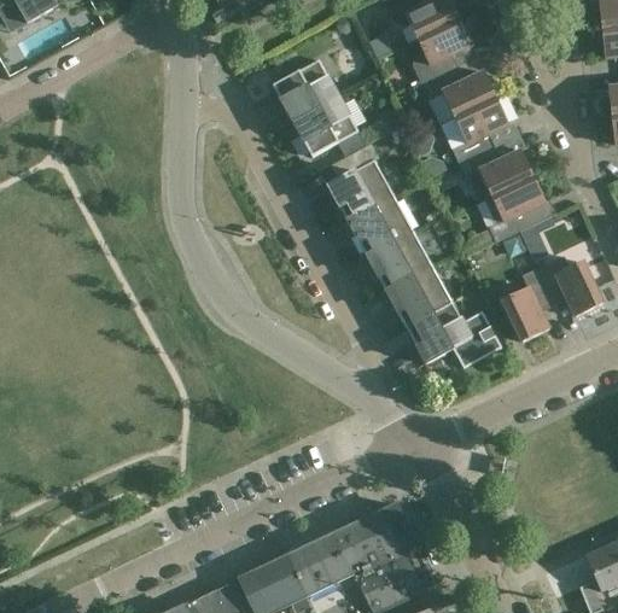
[(7,0),(0,4),(0,12),(11,30),(58,4),(56,0),(7,0)]
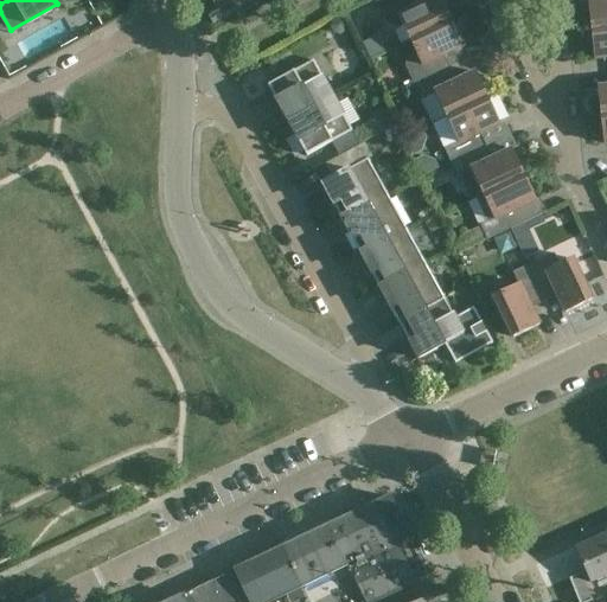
[(216,0),(206,6),(215,20),(236,7),(231,0),(216,0)]
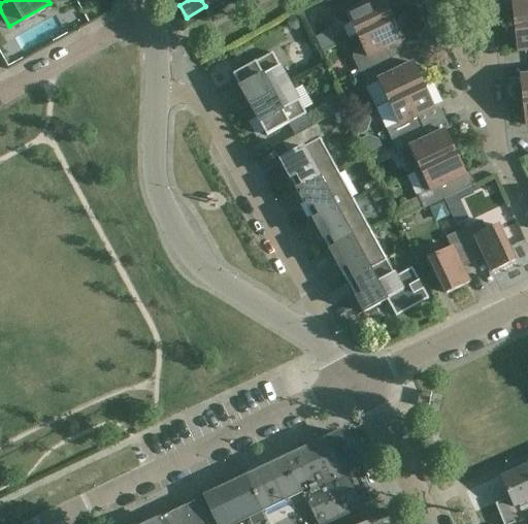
[(357,32),(393,15),(385,0),(366,0),(327,0),(329,4),(335,17),(347,21),(351,19),(357,32)]
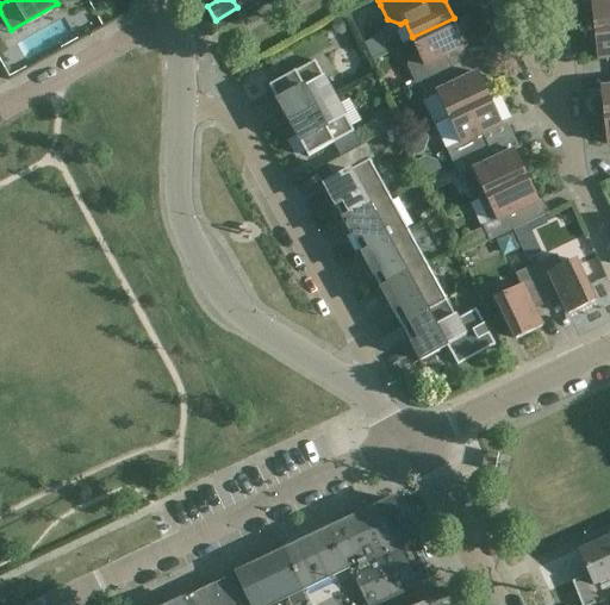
[(591,0),(595,27),(609,25),(609,0),(591,0)]
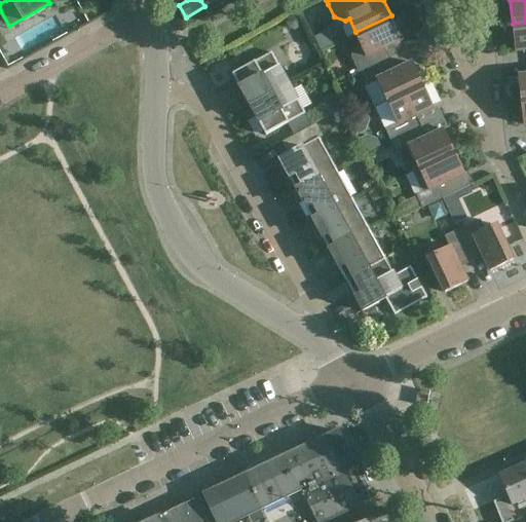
[(352,48),(351,53),(353,59),(359,71),(390,57),(385,45),(402,37),(391,15),(355,32),(362,44),(352,48)]
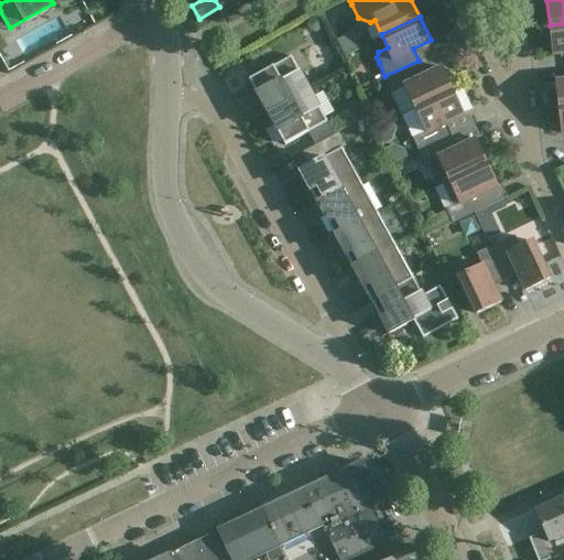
[(563,23),(550,25),(552,52),(563,50),(563,23)]
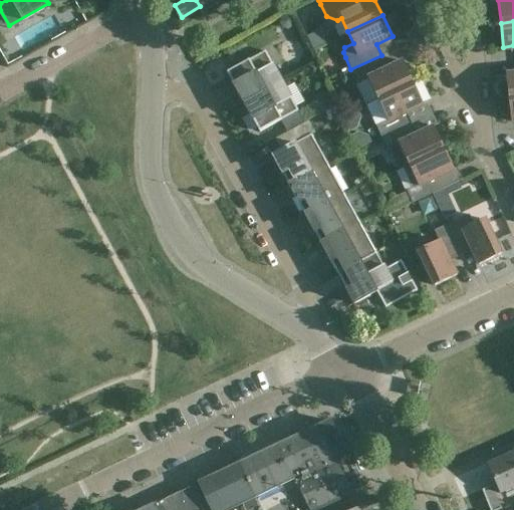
[(265,48),(227,69),(230,75),(236,87),(234,88),(241,100),(282,78),(265,48)]
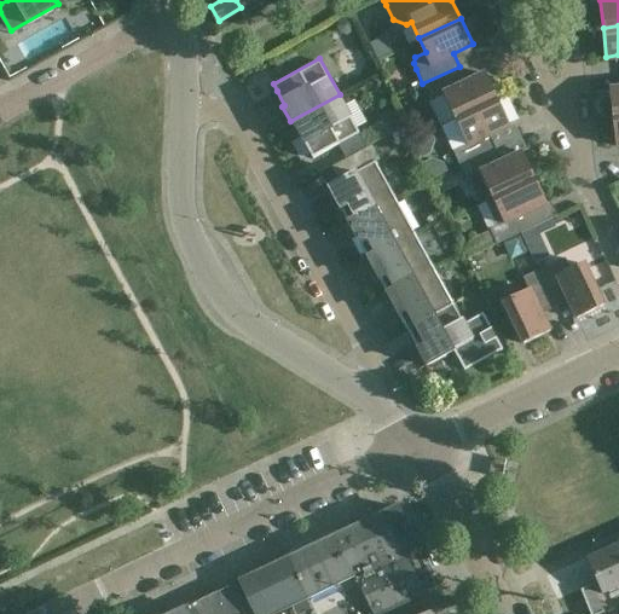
[(444,92),(455,116),(497,97),(485,70),(466,80),(460,67),(422,84),(429,98),(444,92)]
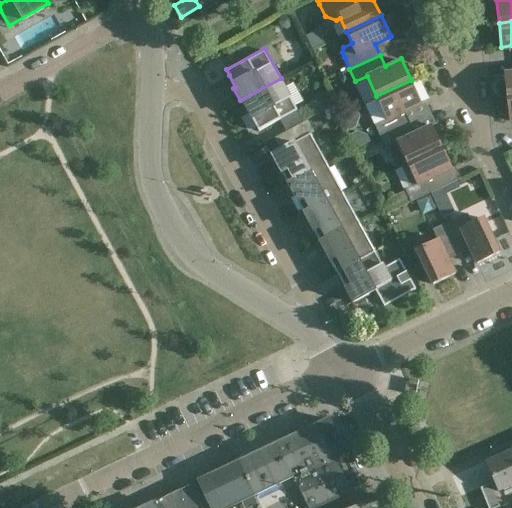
[(281,78),(240,100),(247,112),(249,111),(256,123),(259,129),(275,120),(280,117),(286,129),(304,120),(297,108),(281,78)]
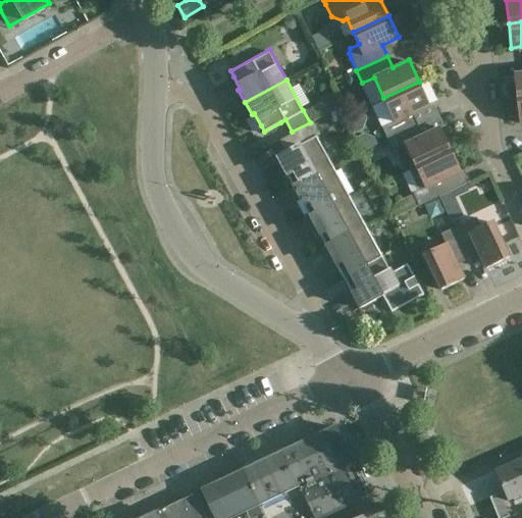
[(387,137),(419,122),(414,111),(429,104),(419,82),(383,98),(394,119),(381,124),(387,137)]
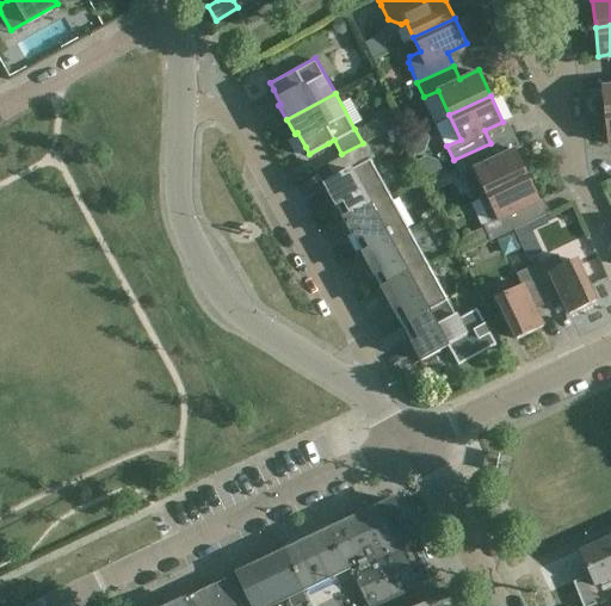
[(390,109),(374,117),(381,131),(397,123),(390,109)]
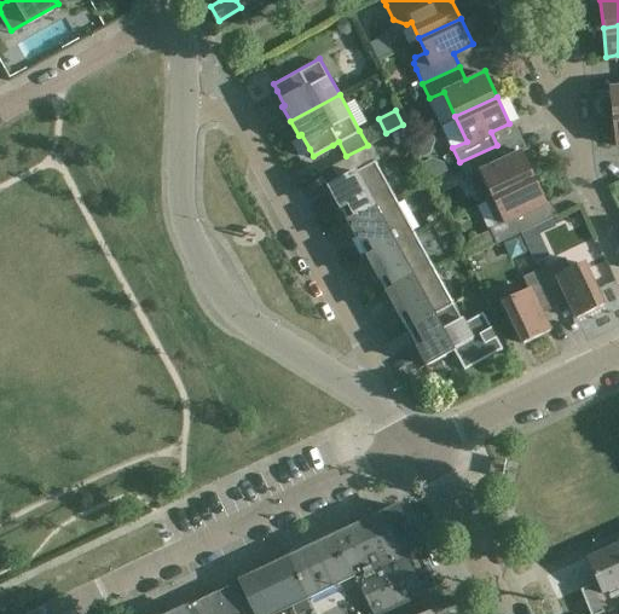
[(328,184),(325,186),(334,201),(336,200),(345,214),(348,220),(394,195),(375,158),(380,156),(371,142),(368,145),(346,156),(340,160),(348,173),(328,184)]
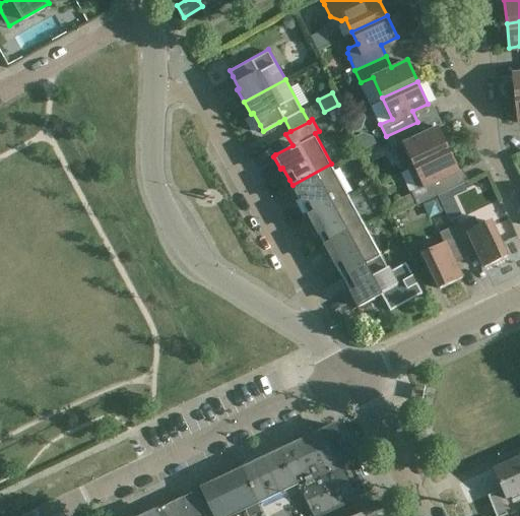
[(423,133),(417,122),(386,136),(392,149),(403,143),(413,164),(413,165),(449,147),(439,126),(423,133)]
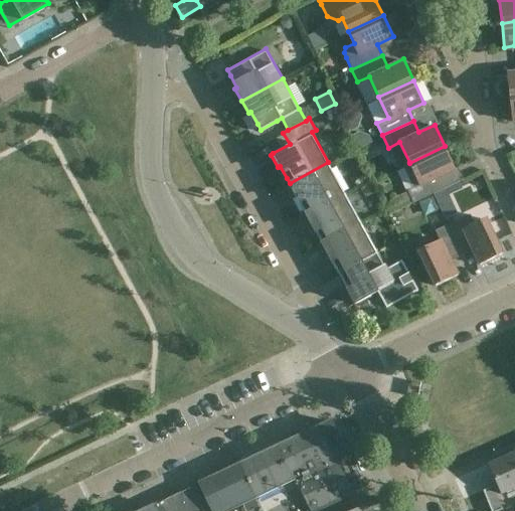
[(409,163),(409,162),(403,164),(413,186),(407,189),(413,201),(445,186),(439,175),(455,168),(445,146),(409,163)]
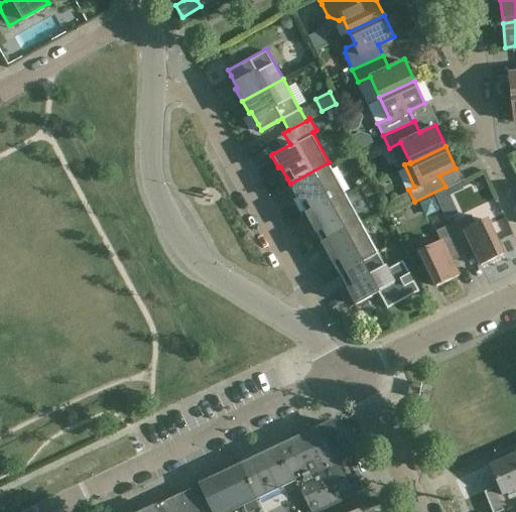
[(290,183),(288,184),(294,198),(297,196),(303,209),(306,214),(345,192),(329,162),(290,183)]
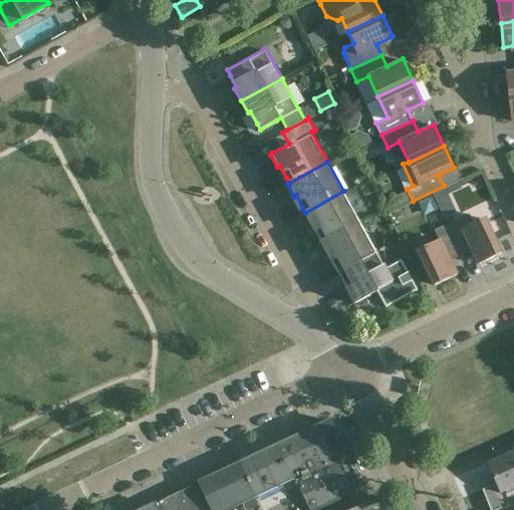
[(305,213),(303,214),(309,226),(312,225),(318,237),(321,242),(360,221),(343,191),(305,213)]
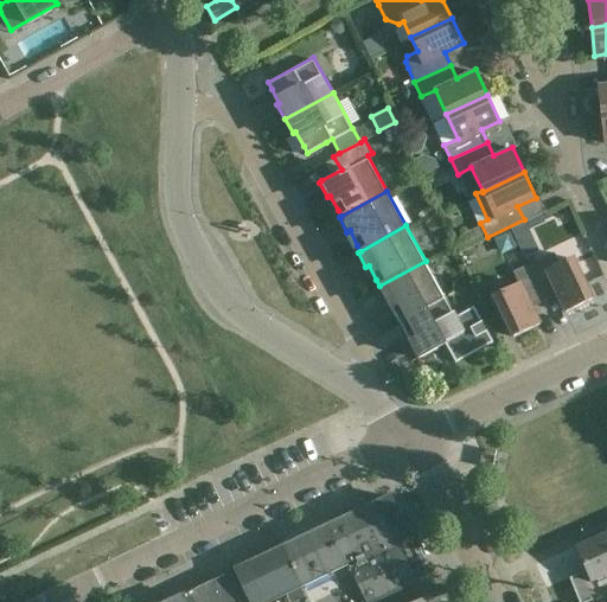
[(526,262),(544,300),(557,293),(566,309),(592,298),(573,256),(560,262),(554,250),(542,256),(526,262)]
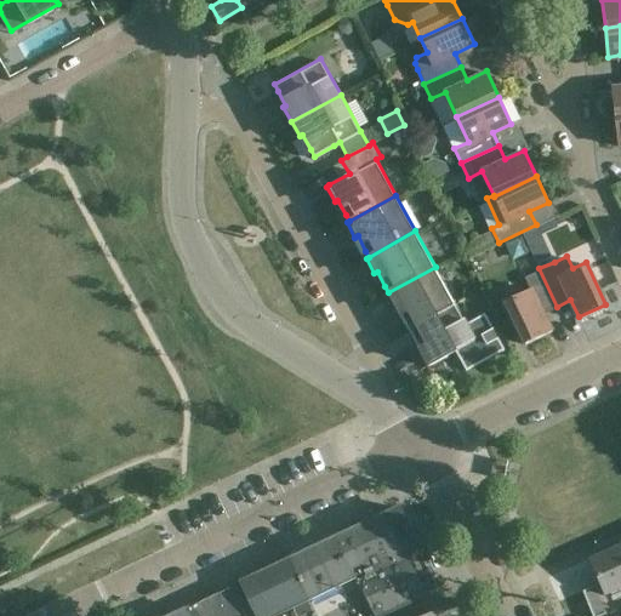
[(388,292),(386,294),(394,308),(397,307),(405,321),(408,328),(455,302),(436,267),(388,292)]
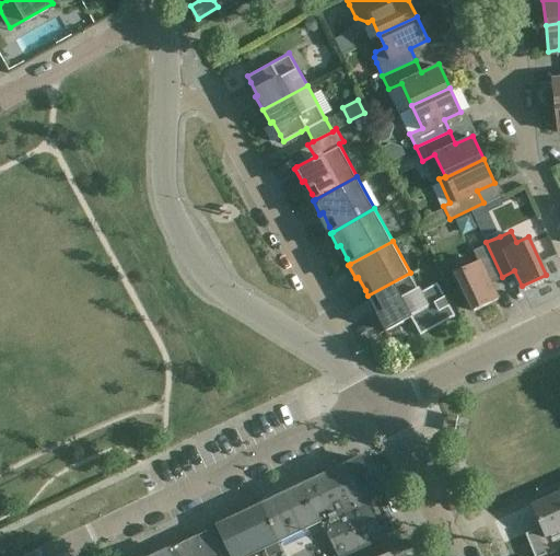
[(502,277),(486,242),(473,248),(478,259),(455,270),(474,309),(498,298),(490,282),(502,277)]
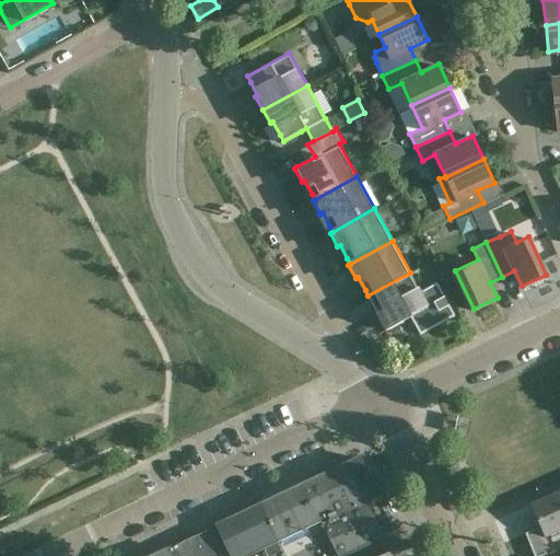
[(368,296),(365,297),(373,311),(375,309),(383,323),(386,328),(413,313),(420,327),(418,328),(420,333),(454,314),(436,281),(420,290),(410,273),(368,296)]
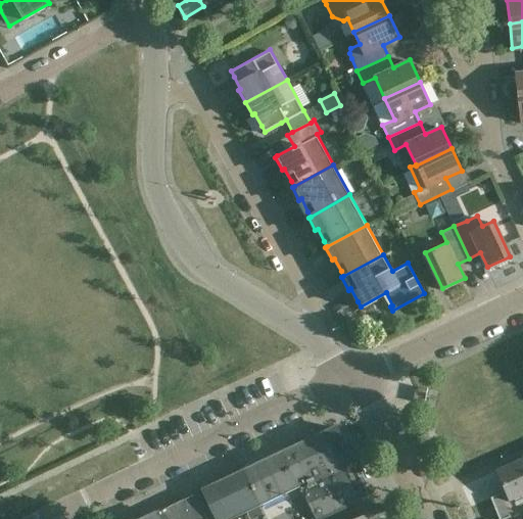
[(368,494),(336,427),(284,451),(299,482),(283,490),(291,507),(296,518),(317,518),(357,501),(368,494)]
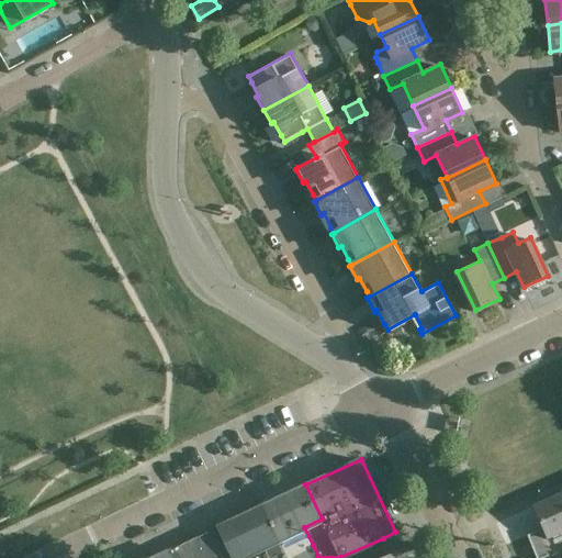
[(305,484),(261,505),(285,557),(314,557),(310,547),(313,545),(304,527),(322,519),(305,484)]
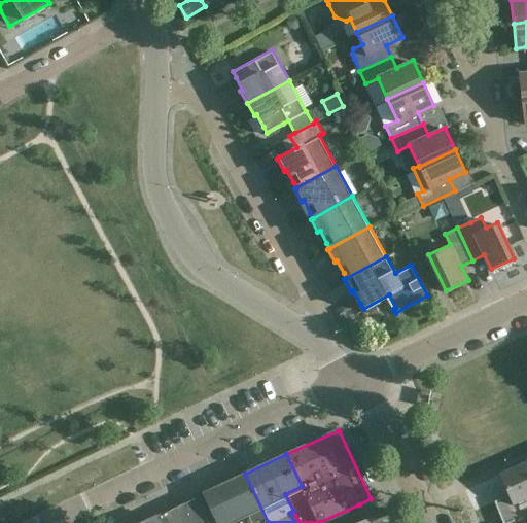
[(511,503),(526,496),(526,469),(524,462),(498,475),(511,503)]
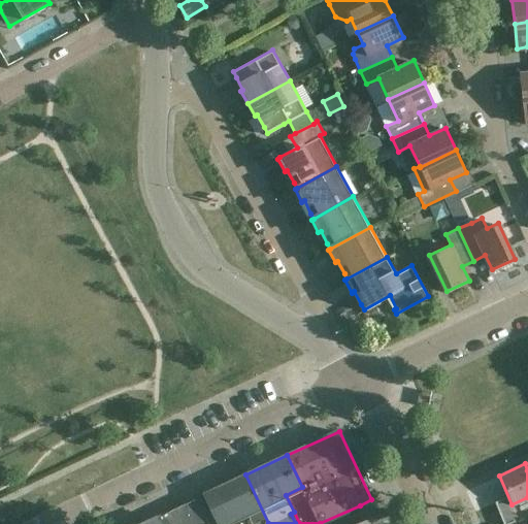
[(268,523),(245,475),(216,489),(205,494),(219,523),(268,523)]
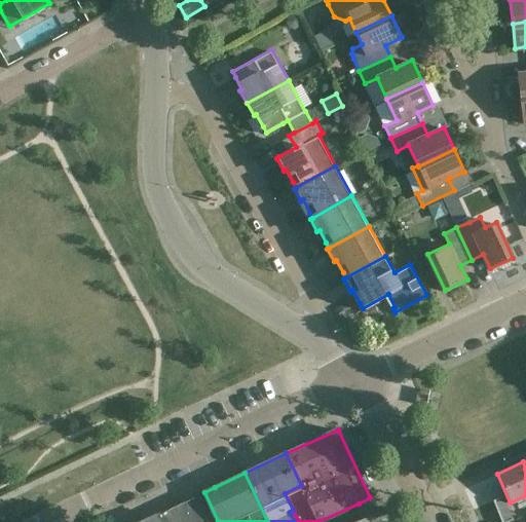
[(218,521),(204,492),(139,521),(218,521)]
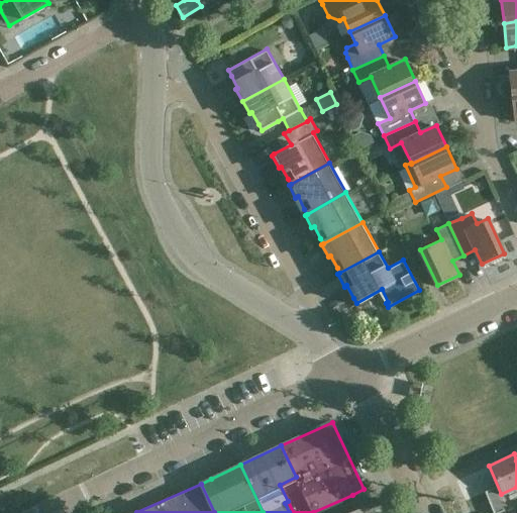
[(505,508),(495,485),(485,489),(494,512),(505,508)]
